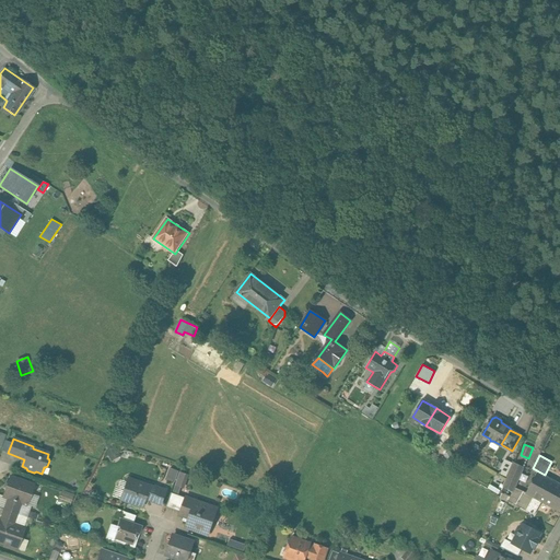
[(514,464),(503,488),(513,492),(514,489),(524,468),(514,464)]
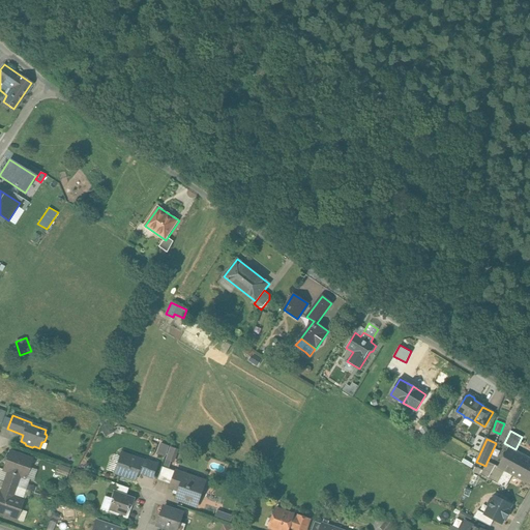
[(157,453),(167,455),(170,444),(160,442),(157,453)]
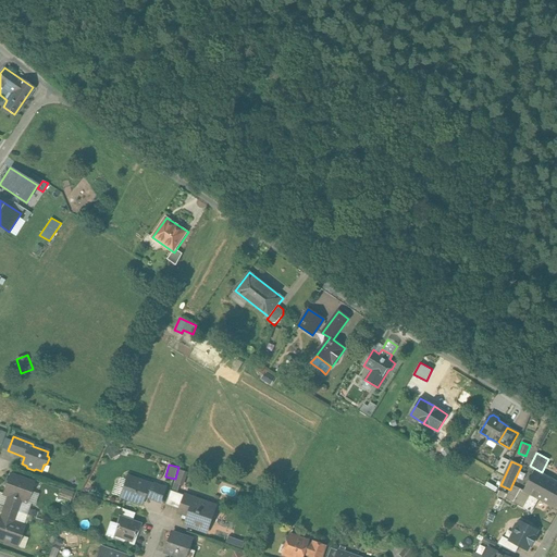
[(180,484),(185,485),(188,471),(177,468),(173,490),(178,491),(180,484)]
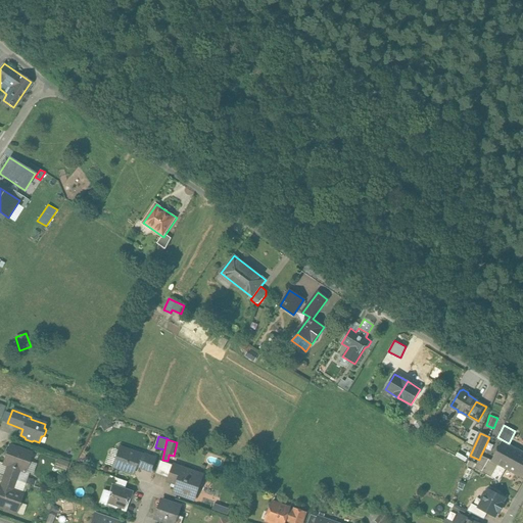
[(522,453),(503,442),(491,461),(488,461),(482,472),(498,481),(506,469),(522,478),(522,477),(522,453)]
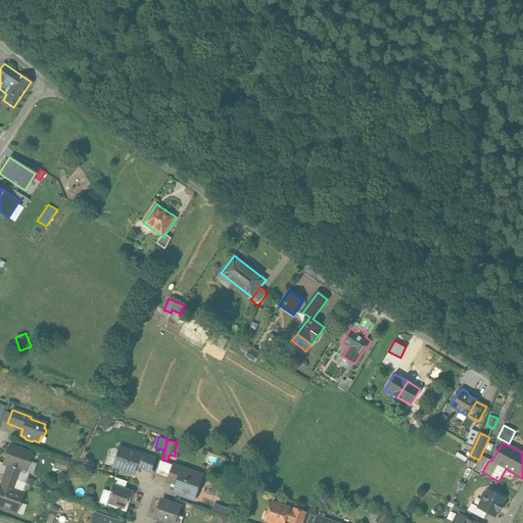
[(32,454),(9,445),(3,464),(8,466),(6,470),(17,474),(19,470),(26,472),(32,454)]
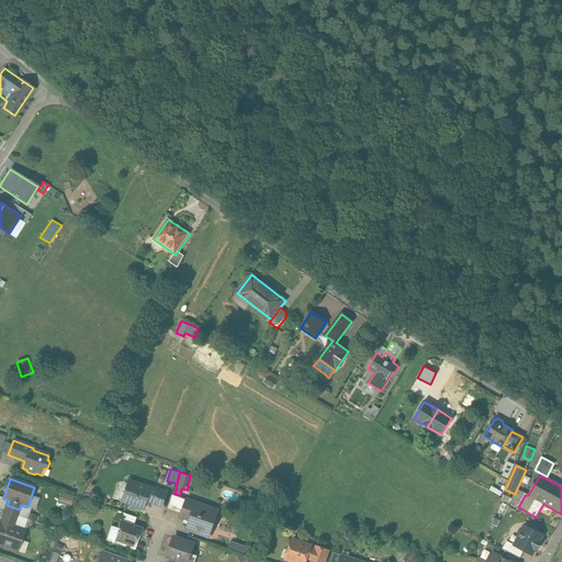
[(155,491),(128,481),(124,493),(128,494),(125,503),(142,508),(145,501),(161,506),(167,493),(156,489),(155,491)]
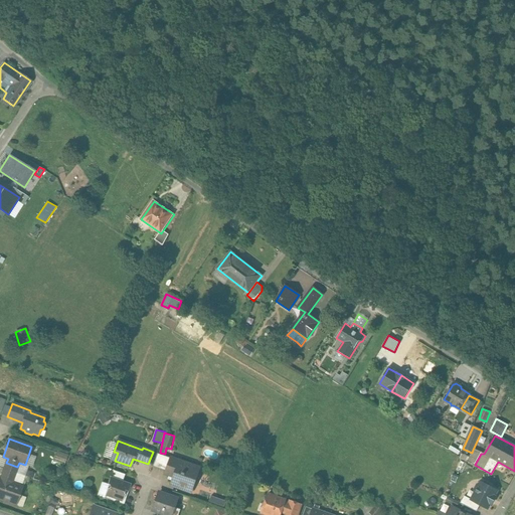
[(473,450),(472,453),(468,462),(475,465),(481,454),(473,450)]
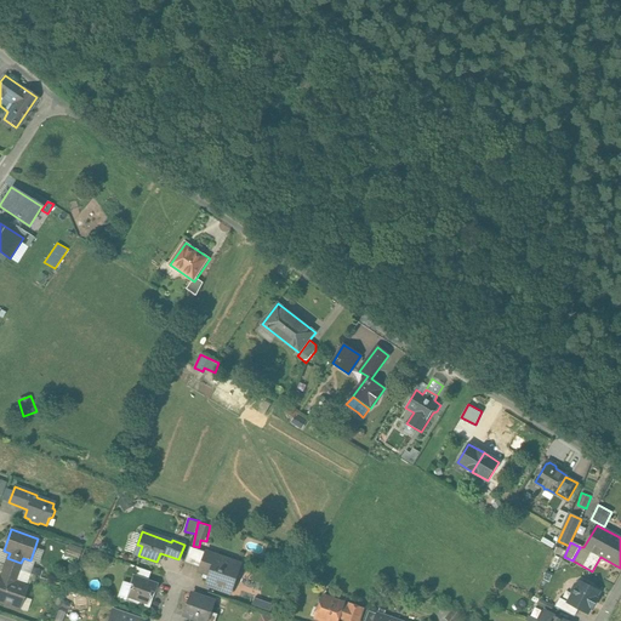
[(67,553),(79,557),(81,547),(69,543),(67,553)]
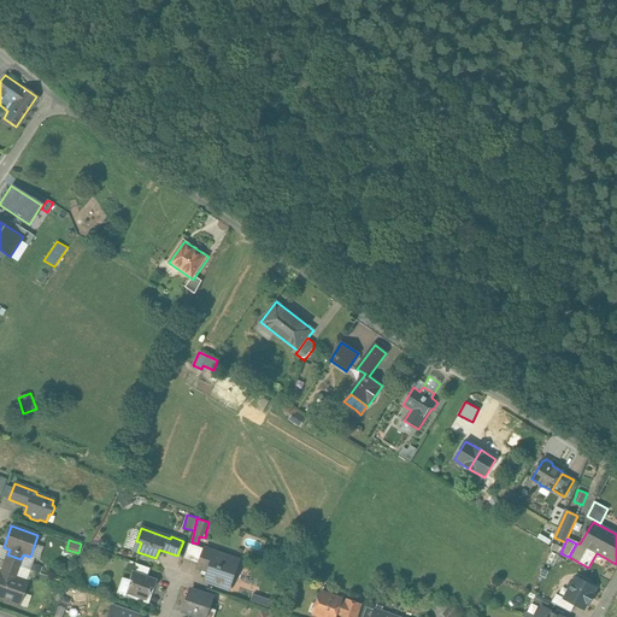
[(205,550),(189,544),(183,559),(200,564),(205,550)]
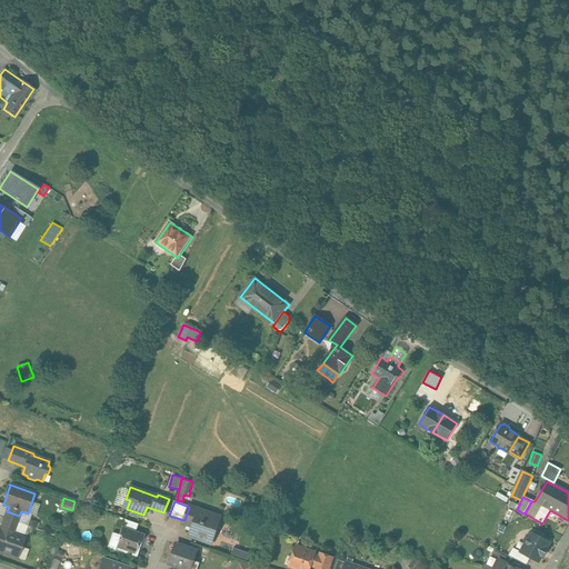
[(220,518),(189,507),(185,520),(183,522),(193,527),(190,536),(211,543),(220,518)]
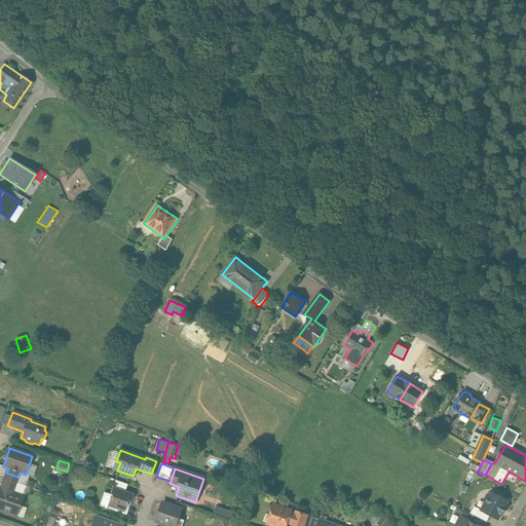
[(17,477),(6,473),(4,479),(15,483),(17,477)]
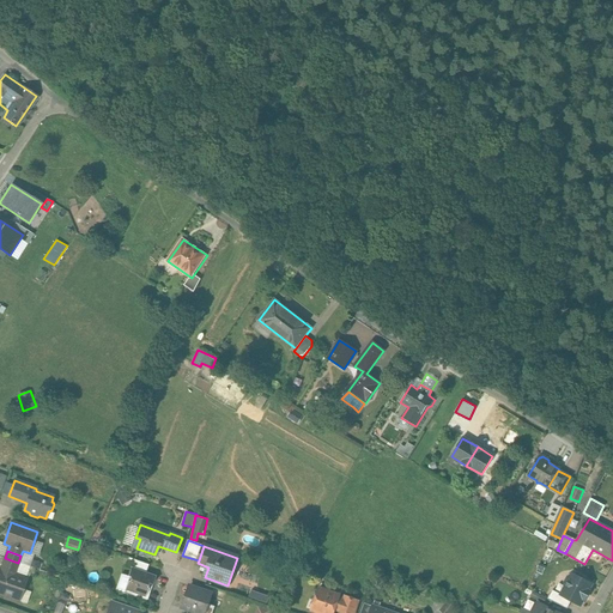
[(18,563),(5,558),(1,569),(14,574),(18,563)]
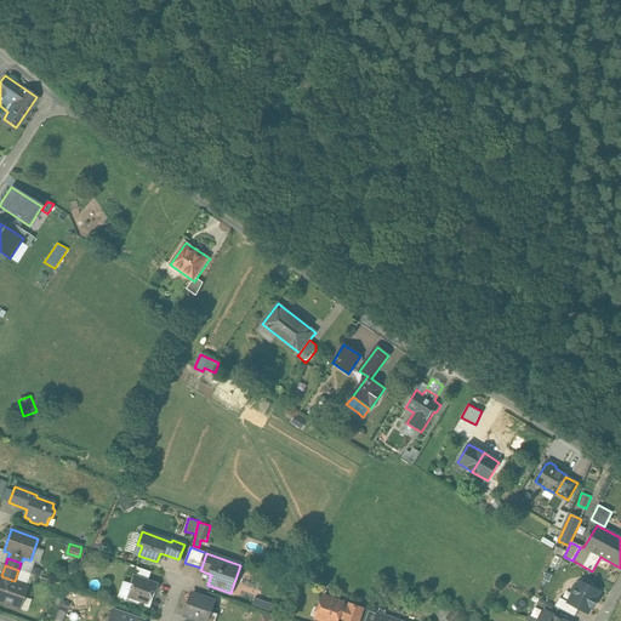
[(137,568),(130,565),(126,575),(132,577),(132,575),(135,575),(137,568)]
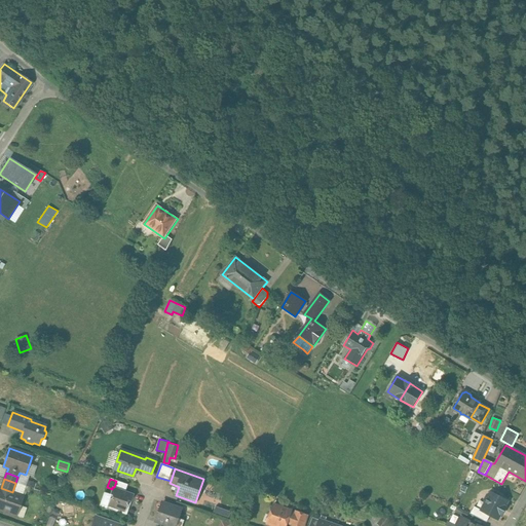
[(127,485),(116,481),(114,487),(125,491),(127,485)]
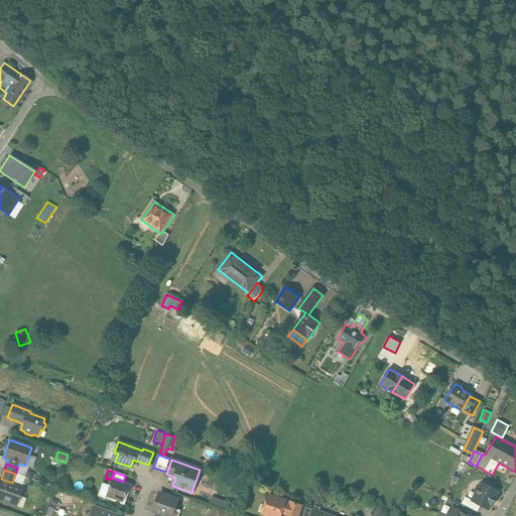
[(112,478),(110,478),(110,480),(108,485),(109,486),(110,487),(109,490),(108,490),(105,497),(122,503),(125,496),(123,495),(124,491),(128,493),(131,485),(123,482),(112,478)]
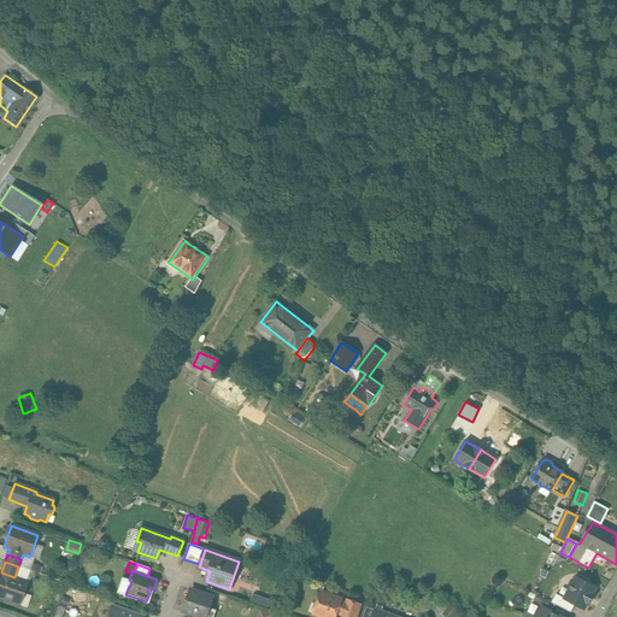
[(1,573),(0,573),(0,598),(19,605),(28,582),(15,577),(1,573)]
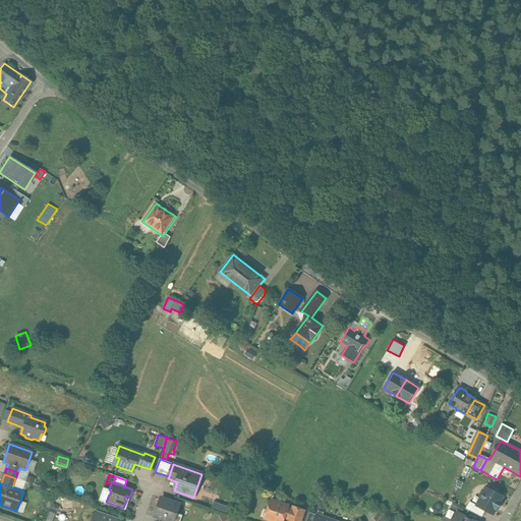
[(503,497),(486,488),(485,490),(483,490),(480,496),(481,498),(477,506),(485,511),(493,515),(496,509),(498,510),(501,503),(500,503),(503,497)]
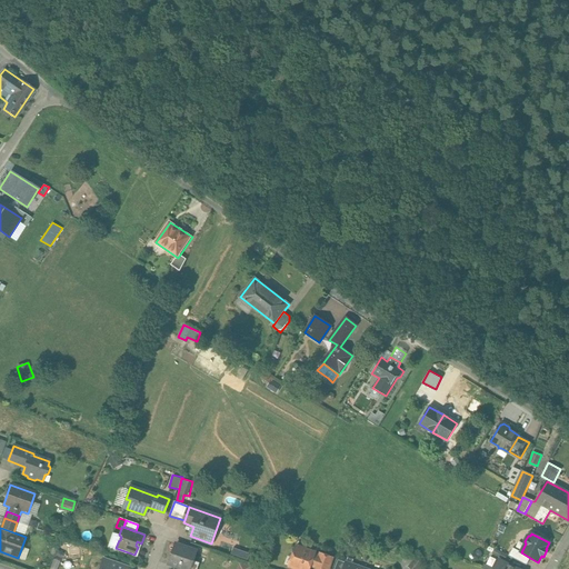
[(198,552),(176,545),(169,562),(179,567),(183,568),(188,568),(191,561),(193,562),(198,552)]
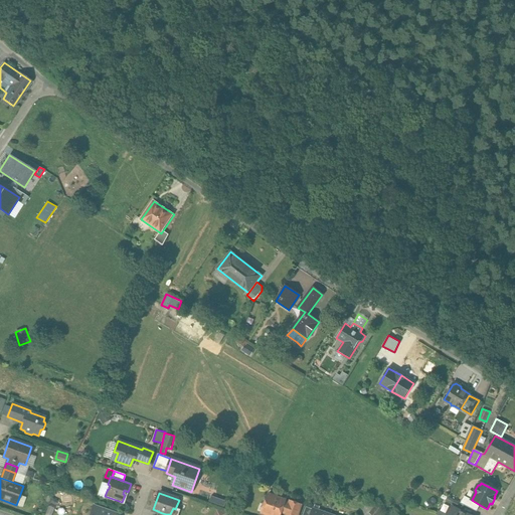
[(286,501),(268,495),(262,512),(269,514),(280,514),(282,512),(286,513),(289,504),(285,503),(286,501)]
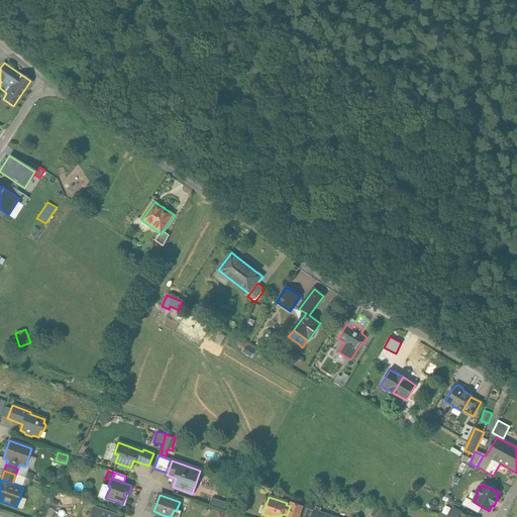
[(482,507),(474,502),(466,498),(462,505),(479,514),(482,507)]
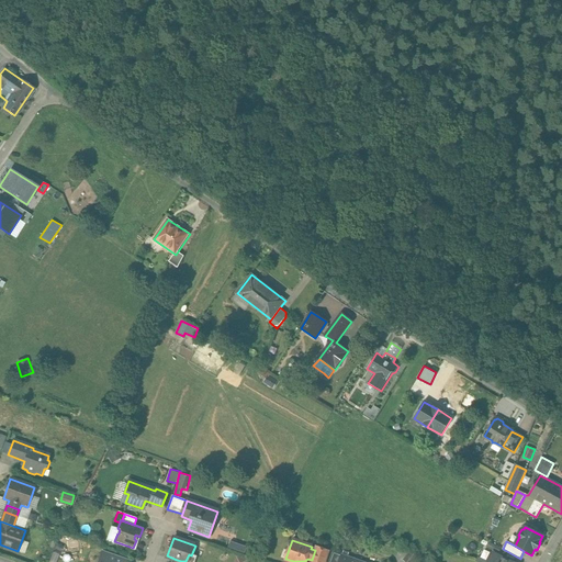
[(324,561),(328,551),(317,547),(312,560),(312,561),(324,561)]
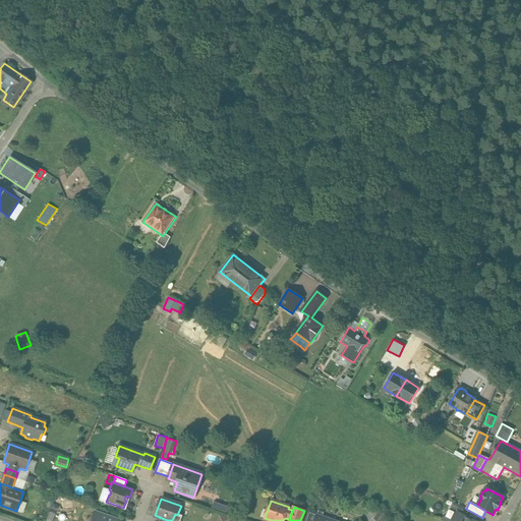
[(380,512),(374,519),(378,520),(383,520),(387,517),(380,512)]
